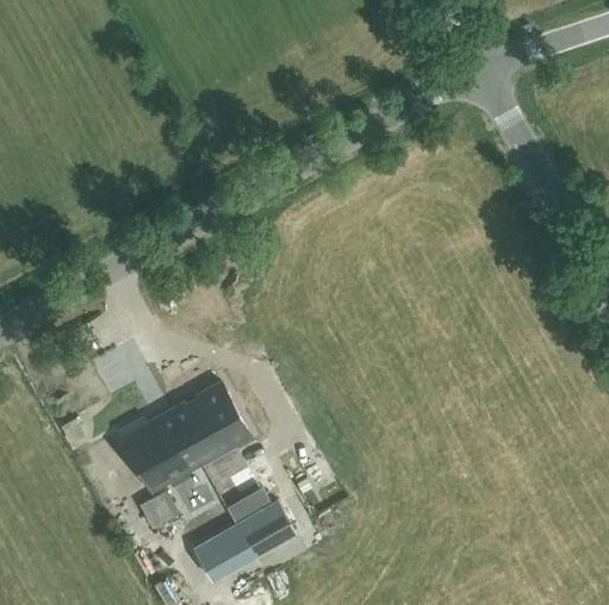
[(186,404),(173,412),(203,465),(253,437),(223,384),(198,398),(199,400),(187,407),(186,404)]
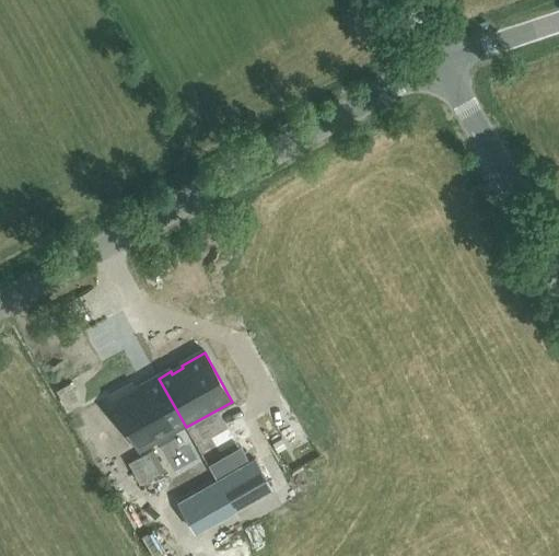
[(186,427),(159,379),(136,391),(134,385),(111,398),(140,452),(186,427)]
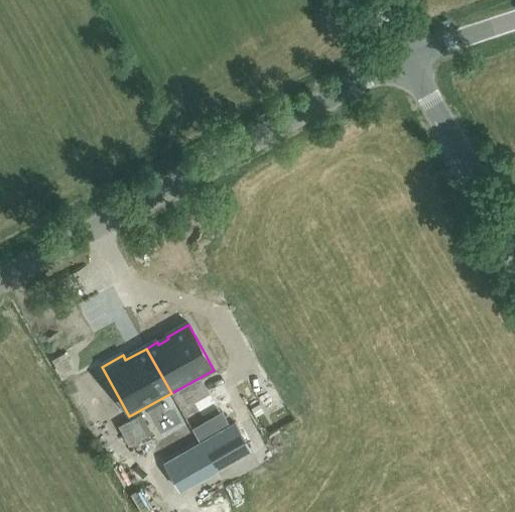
[(61,376),(73,370),(65,356),(53,362),(61,376)]
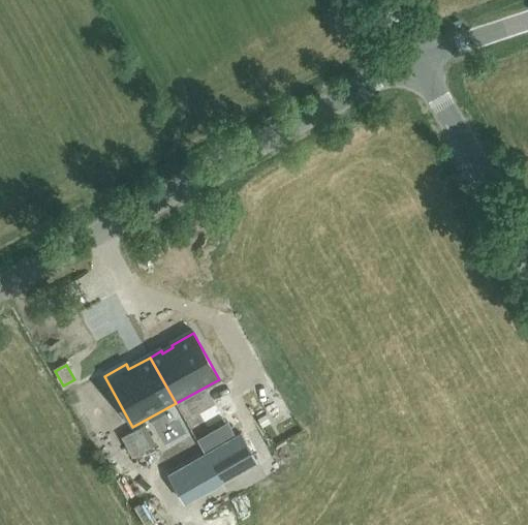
[(273,385),(258,390),(261,401),(276,397),(273,385)]
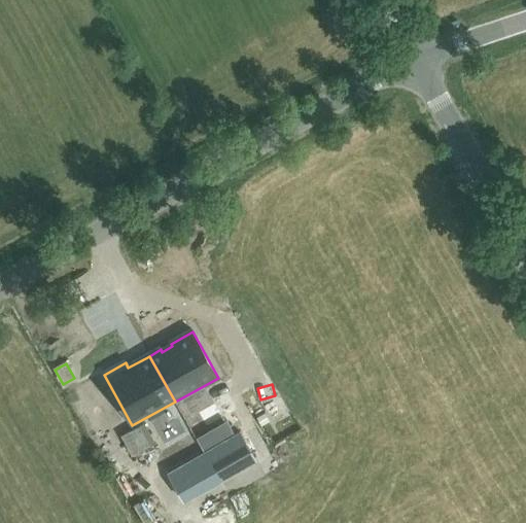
[(132,457),(155,444),(144,424),(120,437),(132,457)]
